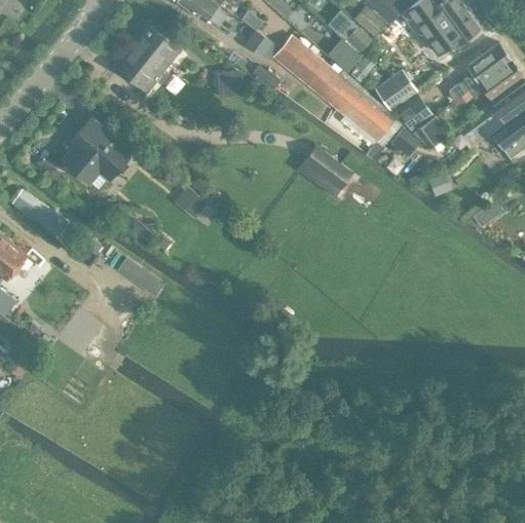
[(218,9),(220,5),(212,0),(174,0),(207,24),(210,21),(220,28),(228,16),(218,9)]
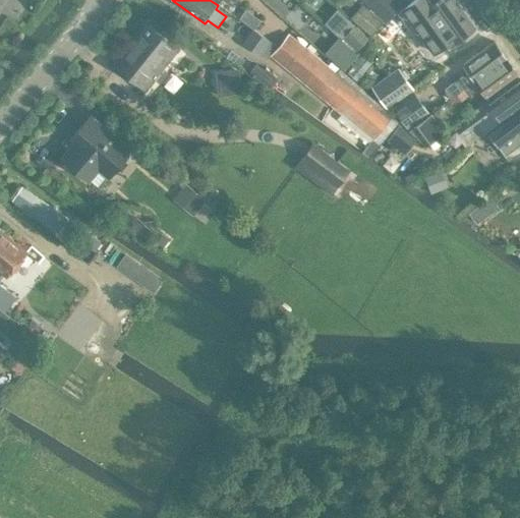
[(363,0),(362,2),(388,23),(400,9),(388,0),(363,0)]
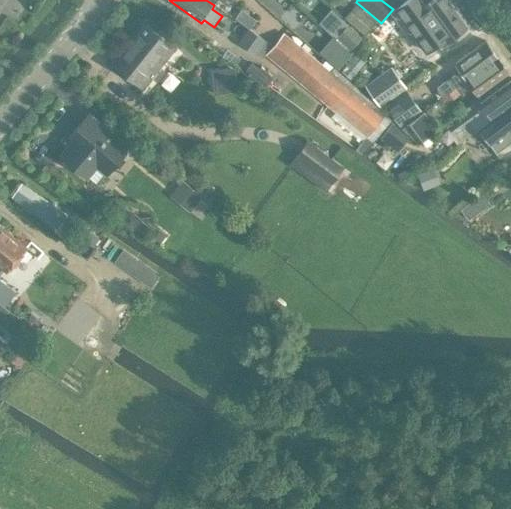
[(385,0),(397,10),(406,0),(385,0)]
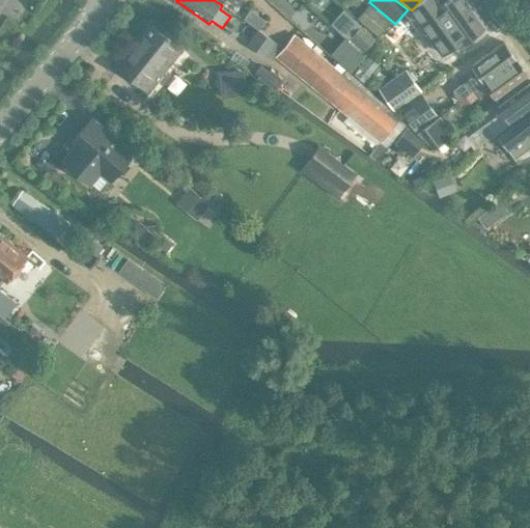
[(411,11),(405,16),(414,29),(420,25),(443,56),(456,47),(457,49),(483,30),(461,0),(425,0),(416,7),(411,11)]
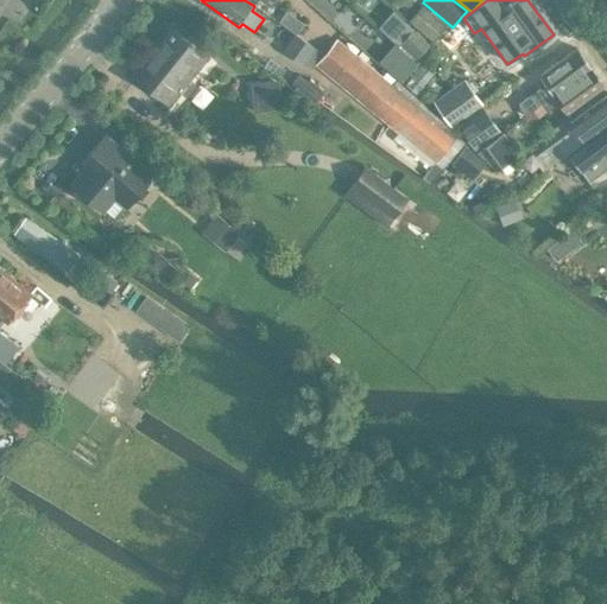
[(409,24),(432,44),(447,27),(423,7),(409,24)]
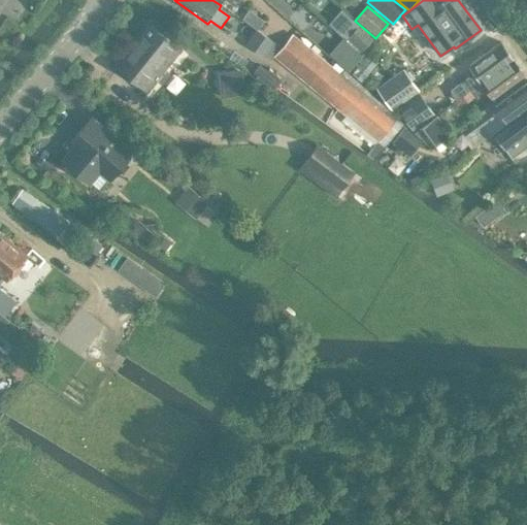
[(329,24),(361,54),(373,40),(340,10),(329,24)]
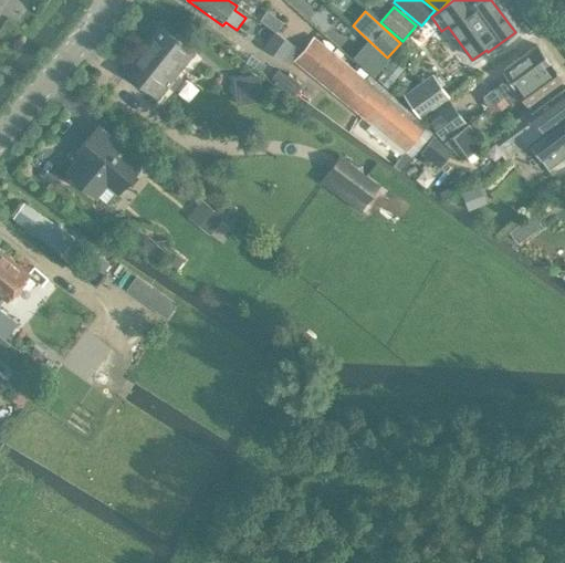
[(175,68),(181,73),(195,56),(188,51),(161,30),(126,73),(153,95),(175,68)]
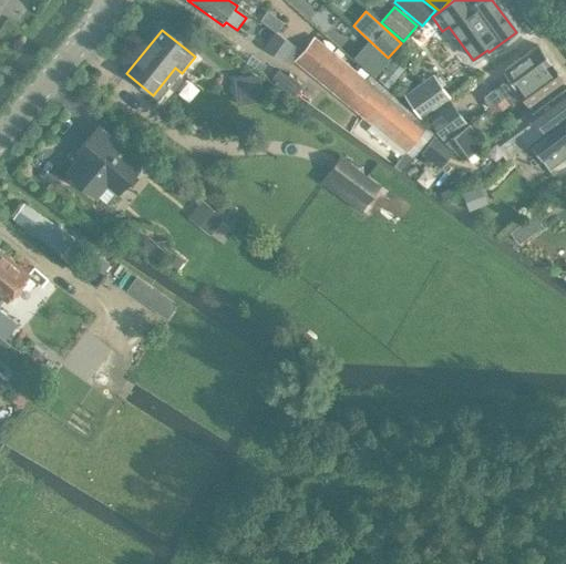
[(315,41),(297,62),(366,119),(373,125),(368,133),(402,161),(409,154),(425,133),(315,41)]
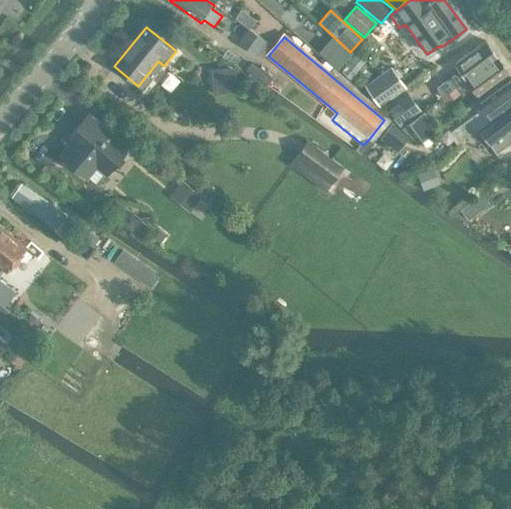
[(351,55),(333,39),(319,54),(337,71),(351,55)]
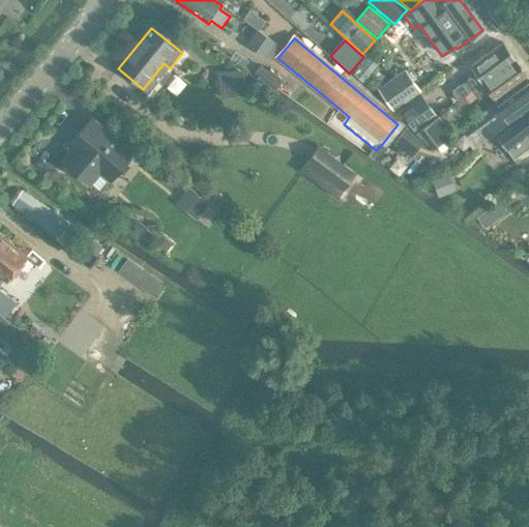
[(475,88),(476,89),(515,61),(503,45),(471,67),(476,76),(460,87),(451,93),(458,101),(466,95),(475,88)]
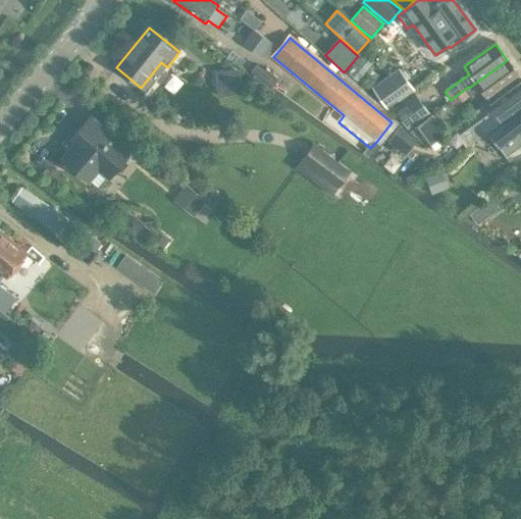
[(507,60),(469,88),(472,93),(479,88),(486,98),(518,75),(507,60)]
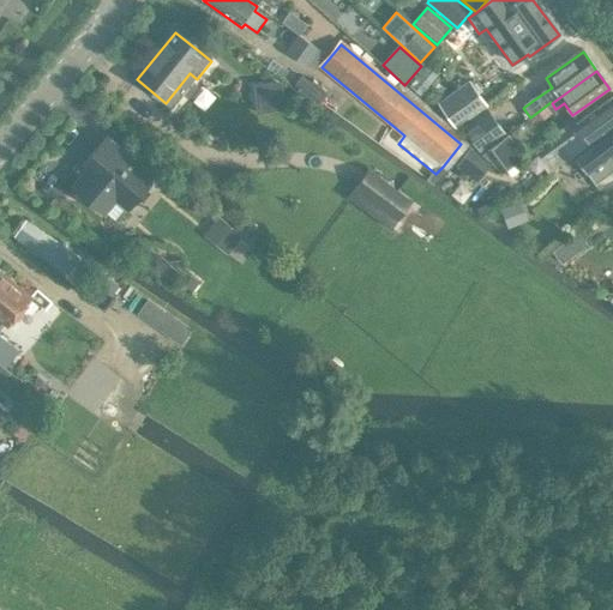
[(311,85),(302,78),(295,85),(305,92),(311,85)]
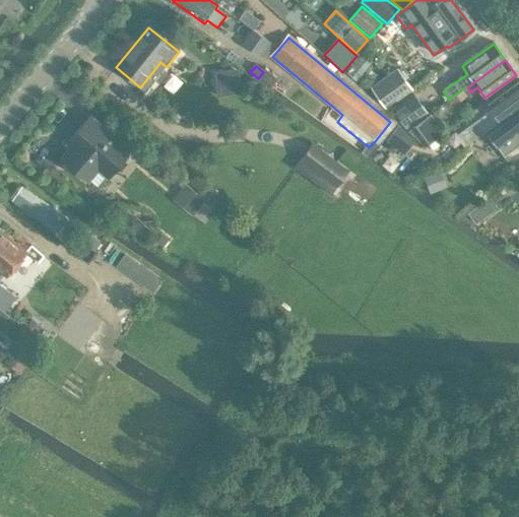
[(238,71),(226,73),(229,98),(241,95),(238,71)]
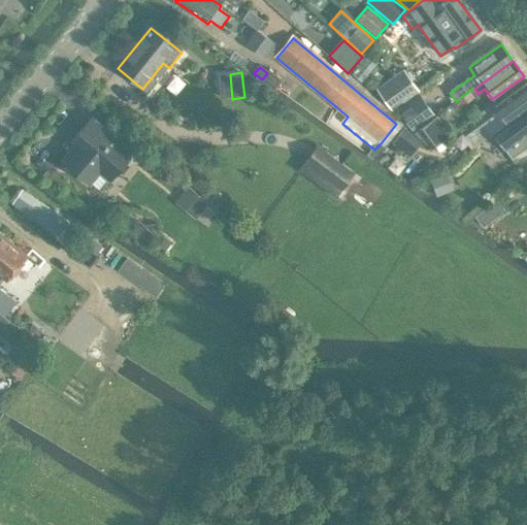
[(418,92),(404,72),(376,91),(391,111),(418,92)]
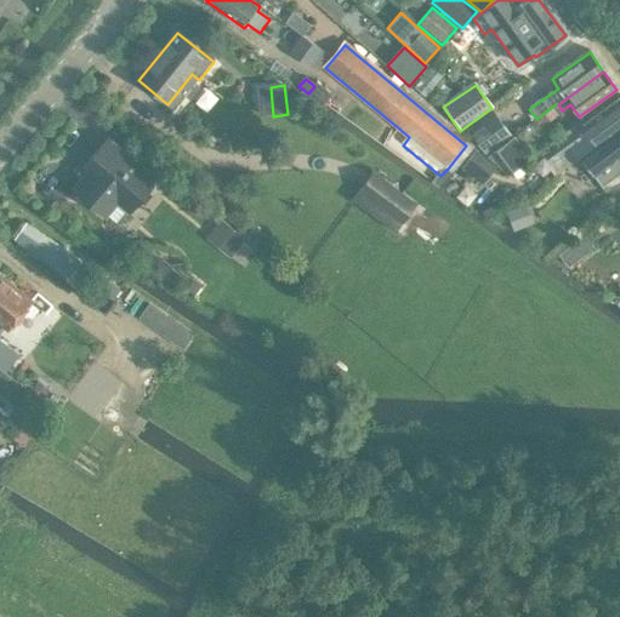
[(561,156),(547,166),(555,177),(582,158),(587,154),(608,140),(619,130),(619,100),(582,127),(589,137),(575,146),(570,146),(562,152),(561,156)]
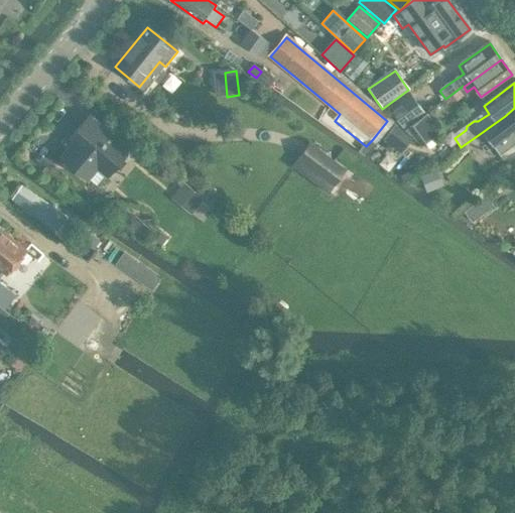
[(389,109),(404,130),(407,127),(425,115),(410,93),(389,109)]
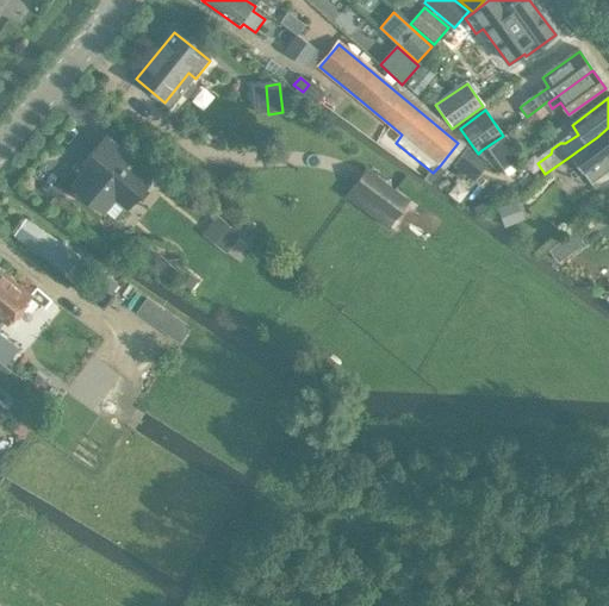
[(577,151),(572,155),(591,183),(608,170),(608,155),(608,127),(597,137),(577,151)]
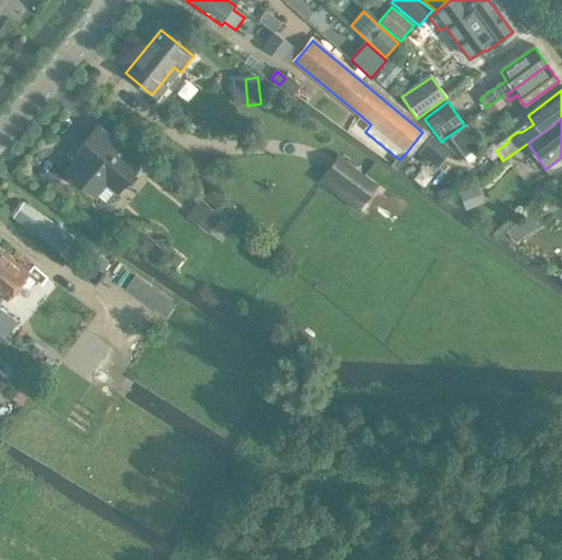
[(465,125),(442,143),(460,161),(481,144),(465,125)]
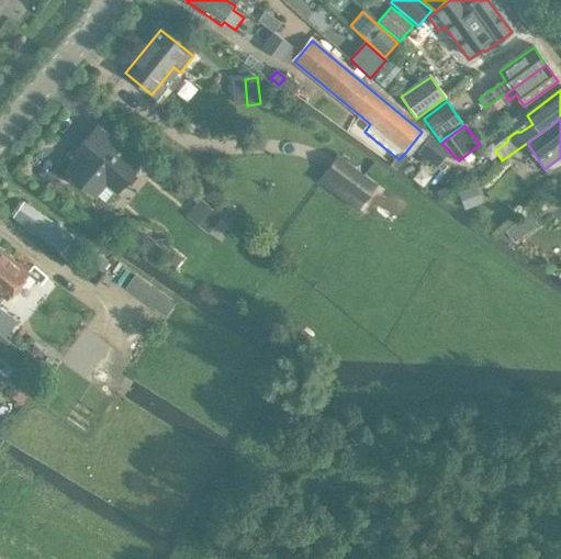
[(139,165),(97,129),(74,156),(79,160),(68,174),(94,196),(112,175),(124,183),(139,165)]
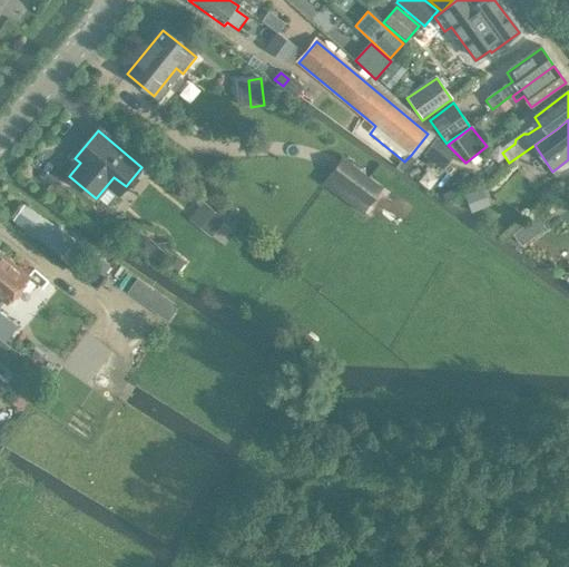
[(382,189),(342,160),(329,179),(369,208),(382,189)]
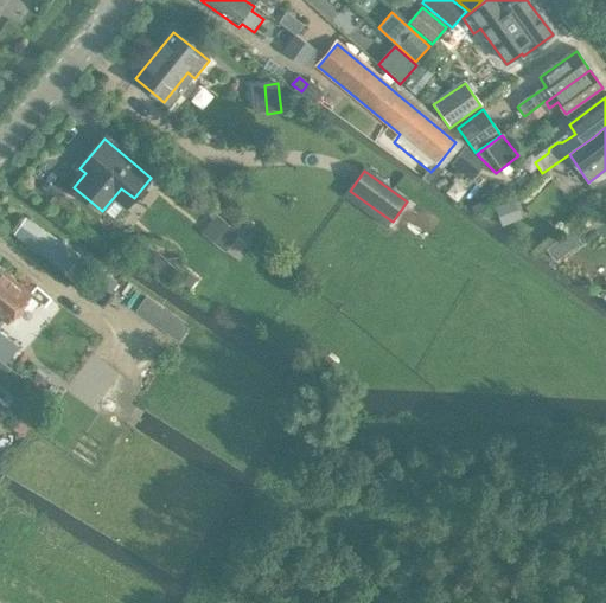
[(208,228),(231,247),(241,236),(216,216),(208,228)]
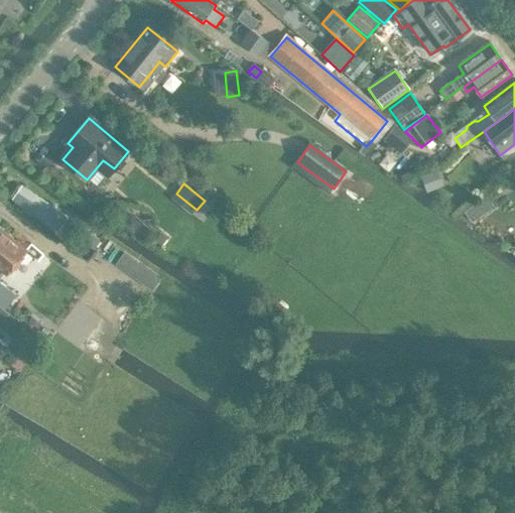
[(58,230),(67,219),(22,187),(14,200),(58,230)]
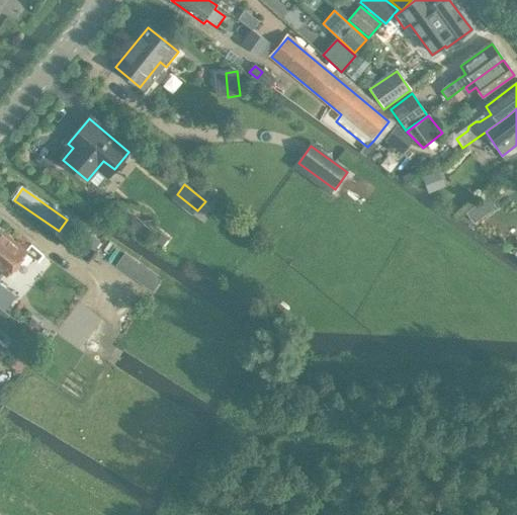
[(482,203),(466,213),(474,225),(490,213),(482,203)]
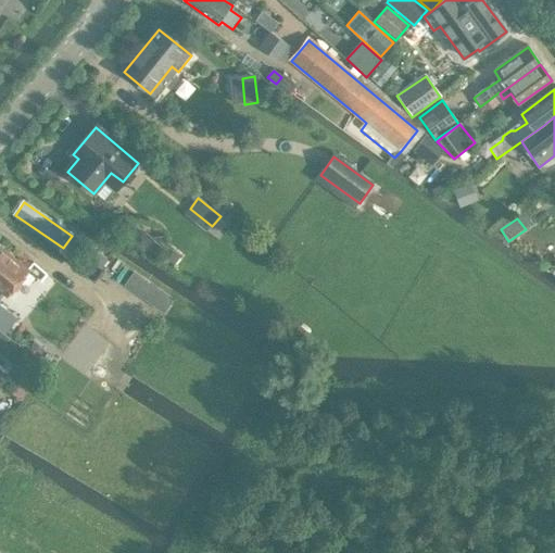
[(144,253),(153,242),(153,241),(141,231),(130,243),(143,254),(144,253)]
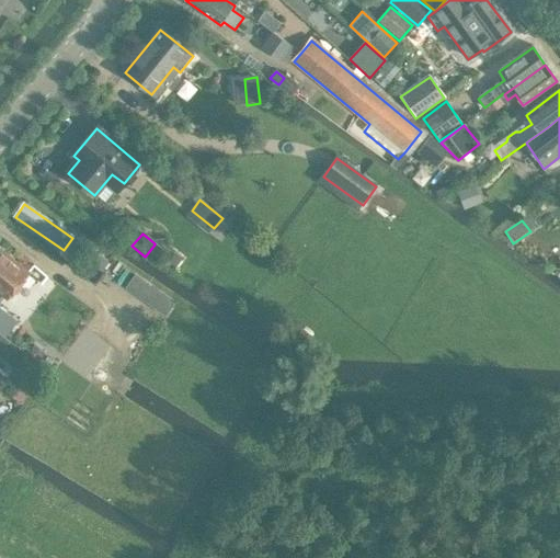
[(0,250),(0,292),(8,299),(13,293),(16,296),(20,292),(16,289),(29,274),(0,250)]
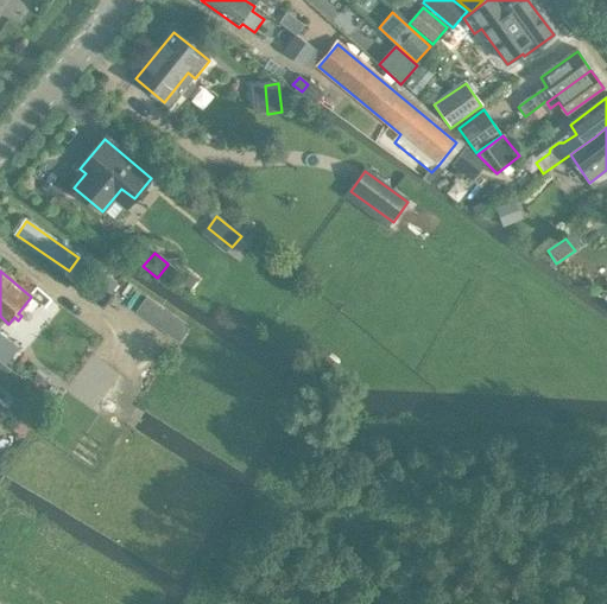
[(107,277),(99,287),(111,297),(119,285),(107,277)]
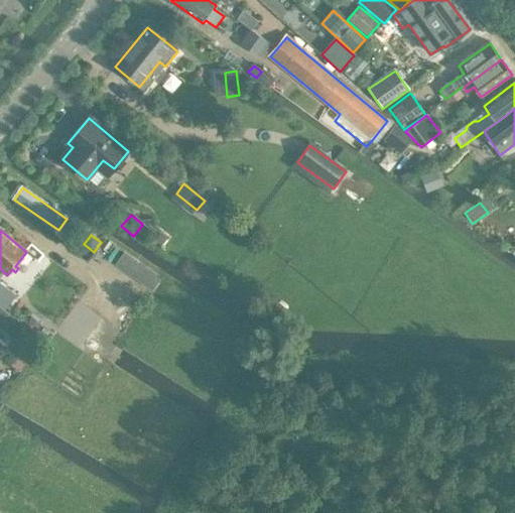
[(149,274),(147,272),(147,273),(123,255),(117,265),(140,282),(153,292),(161,282),(160,282),(164,277),(153,269),(149,274)]
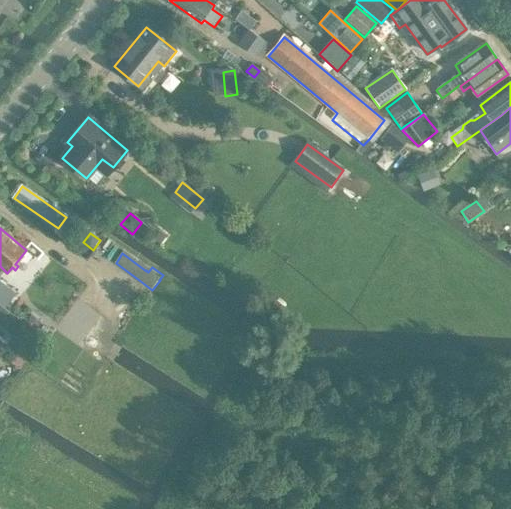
[(0,304),(5,308),(16,294),(0,281),(0,304)]
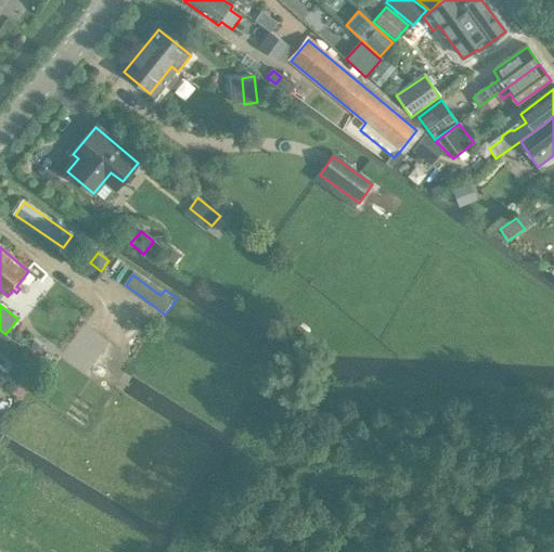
[(17,385),(31,396),(38,387),(23,376),(17,385)]
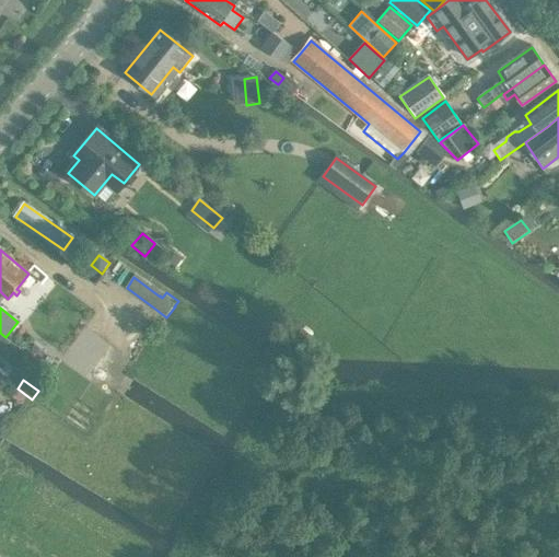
[(28,397),(19,390),(12,398),(23,406),(28,397)]
